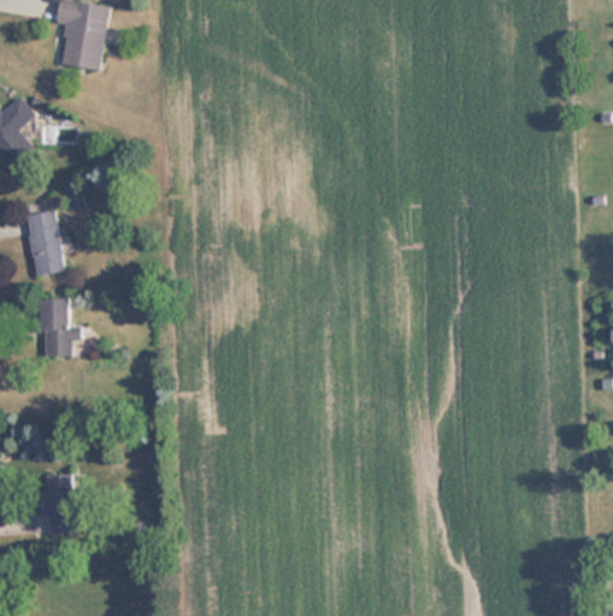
[(98,70),(108,6),(70,0),(59,0),(56,22),(66,23),(60,64),(98,70)]
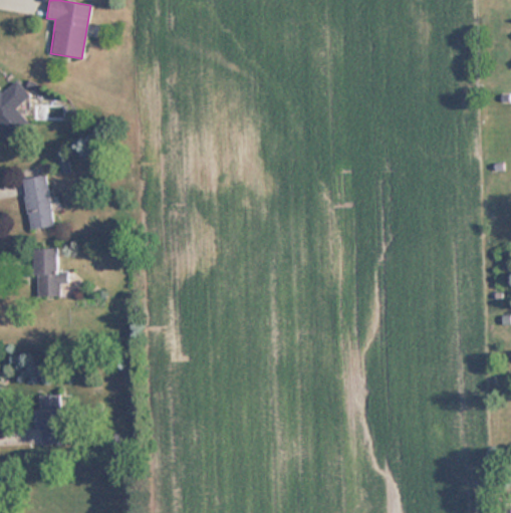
[(0,130),(11,143),(27,126),(12,110),(27,95),(13,80),(0,92),(0,130)]
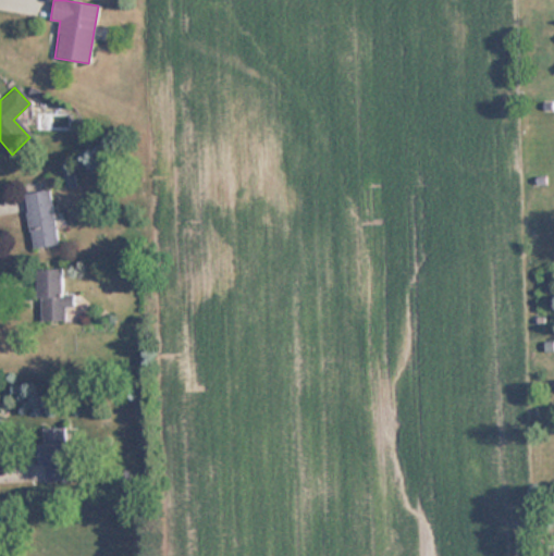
[(48,189),(23,194),(32,248),(56,245),(48,189)]
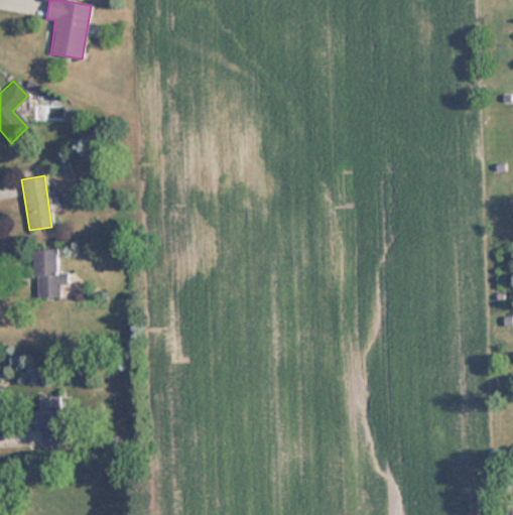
[(56,272),(56,249),(33,249),(34,299),(59,299),(59,283),(66,283),(66,272),(56,272)]
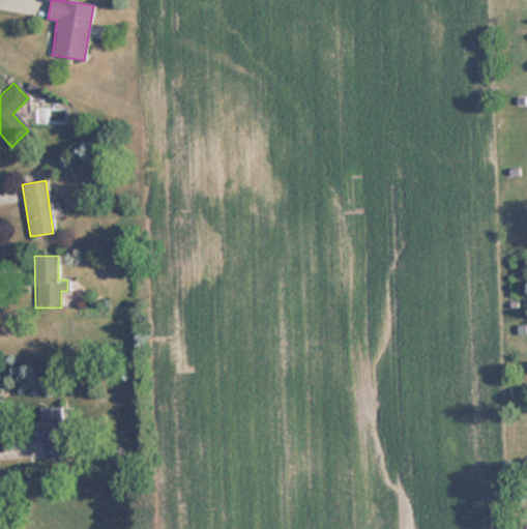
[(37,406),(37,442),(60,442),(60,406),(37,406)]
